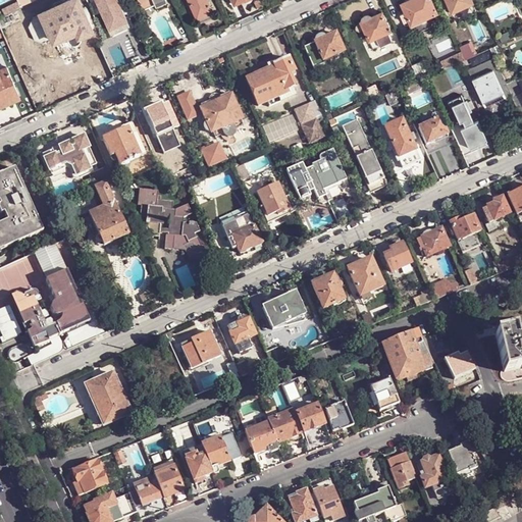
[(30,0),(16,0),(20,8),(32,3),(30,0)]
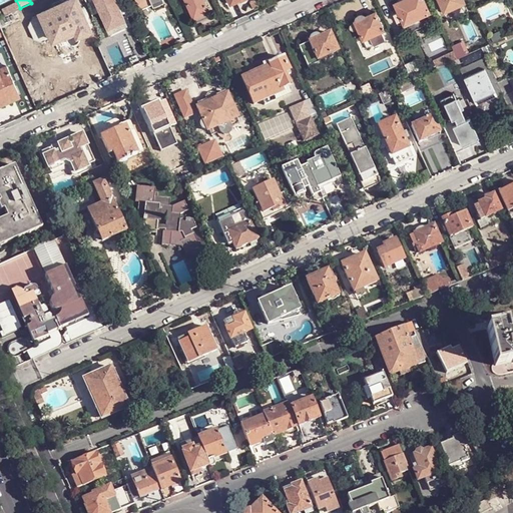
[(67,0),(41,12),(53,39),(66,33),(66,32),(76,27),(76,29),(88,23),(85,16),(79,1),(78,0),(67,0)]
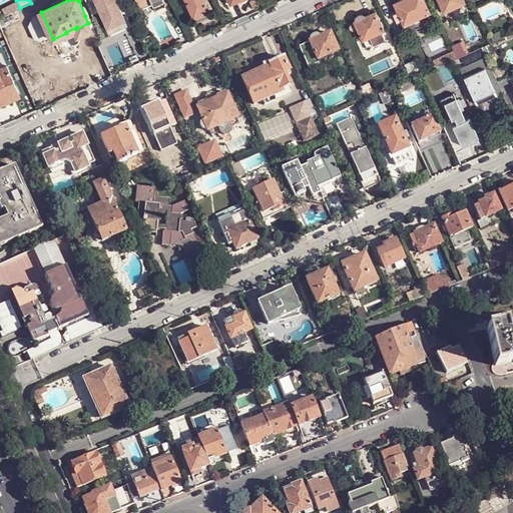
[(84,0),(81,0),(79,1),(85,16),(89,15),(86,6),(87,6),(84,0)]
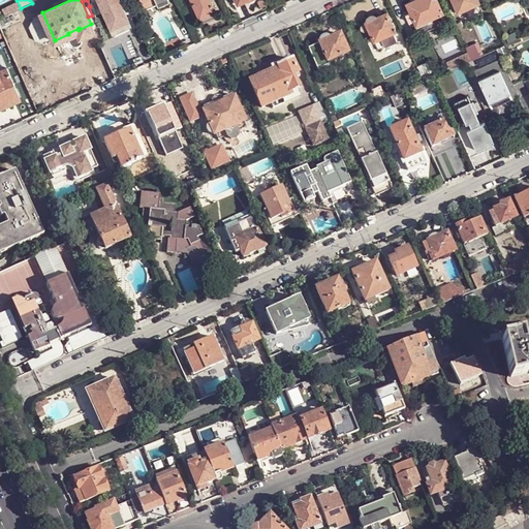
[(100,0),(103,5),(100,7),(110,26),(128,18),(120,0),(100,0)]
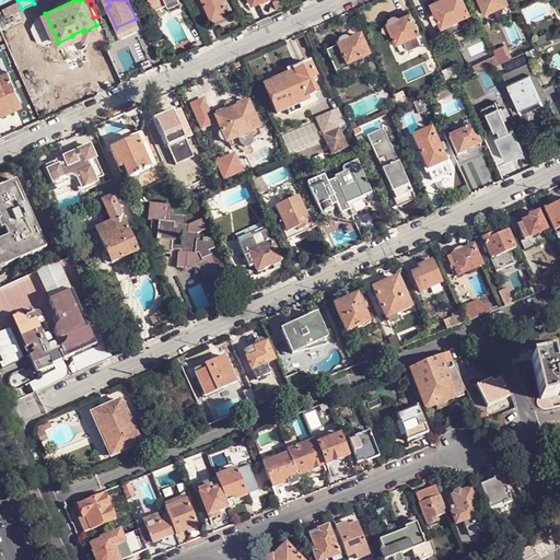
[(165,0),(158,0),(151,3),(153,10),(167,3),(165,0)]
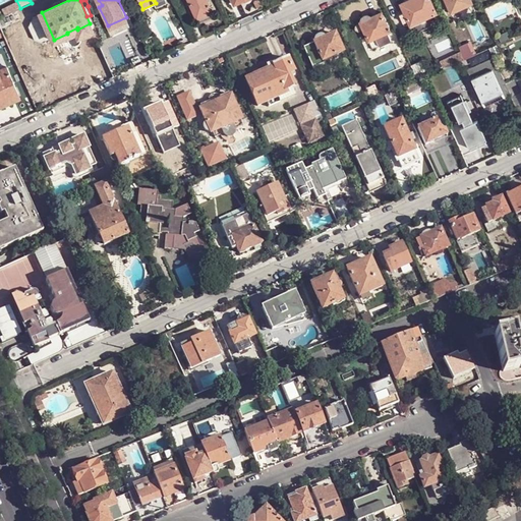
[(208,0),(186,0),(195,19),(213,11),(208,0)]
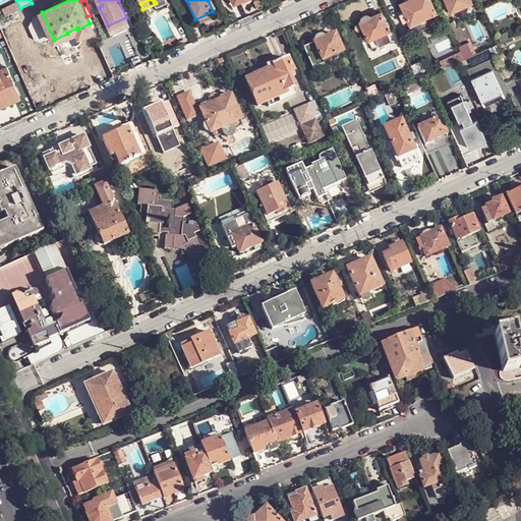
[(410,23),(419,19),(419,20),(422,21),(425,20),(425,19),(425,18),(425,16),(437,11),(430,0),(405,0),(401,2),(405,10),(410,23)]
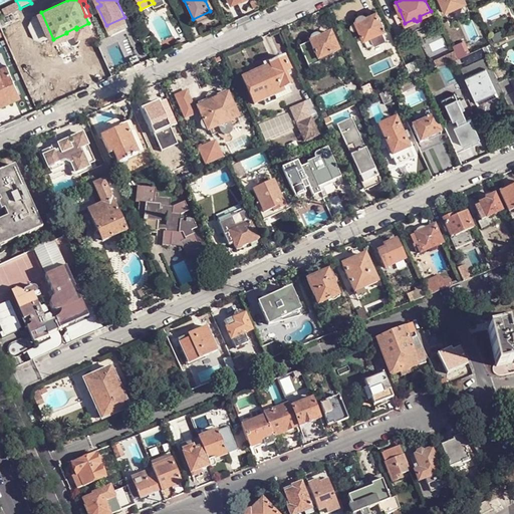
[(465,2),(464,0),(442,0),(440,1),(445,11),(465,2)]
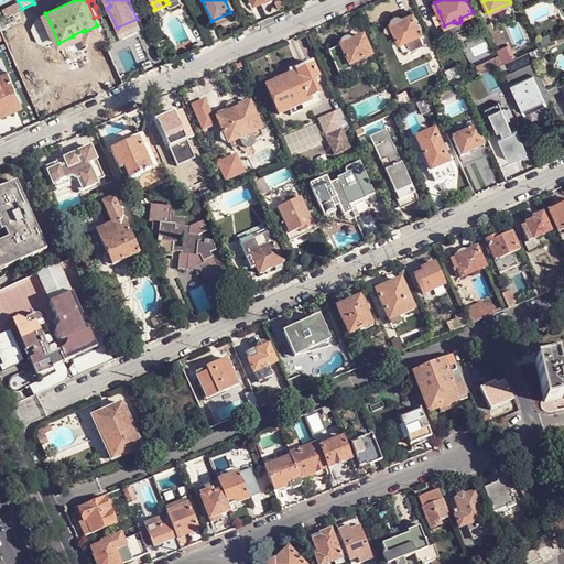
[(442,28),(445,26),(444,25),(438,11),(432,14),(436,23),(438,22),(442,28)]
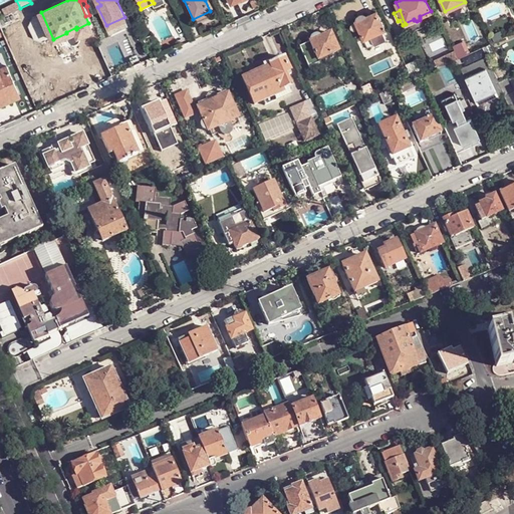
[(366,15),(364,14),(363,14),(362,13),(359,14),(358,15),(357,16),(356,20),(355,20),(355,22),(358,28),(367,47),(387,38),(382,29),(384,29),(376,11),(366,15)]
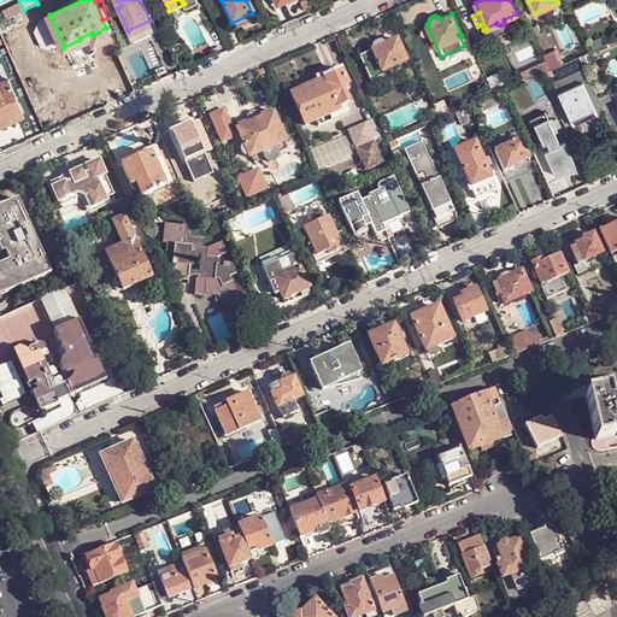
[(150,21),(128,30),(131,40),(153,30),(150,21)]
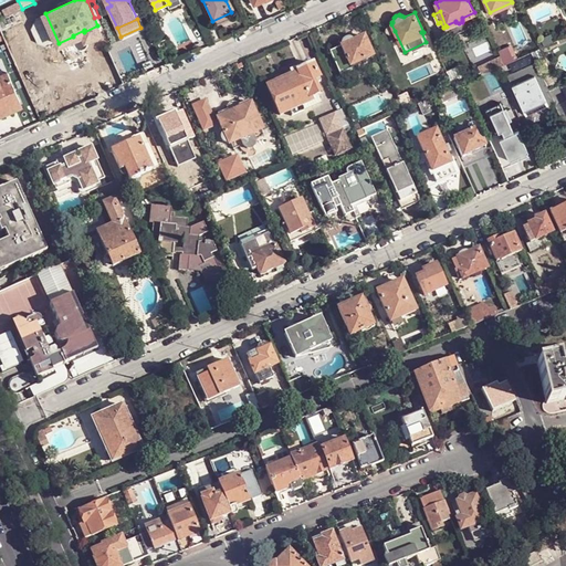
[(449,34),(459,30),(456,21),(446,25),(447,27),(449,34)]
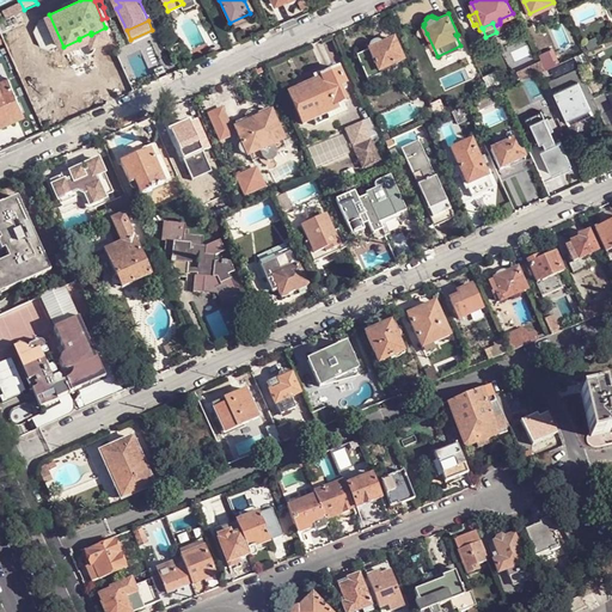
[(97,43),(96,41),(109,35),(105,28),(91,35),(91,32),(79,38),(79,40),(63,47),(68,57),(77,54),(74,50),(81,47),(83,50),(85,51),(90,53),(92,51),(95,50),(97,47),(97,43)]
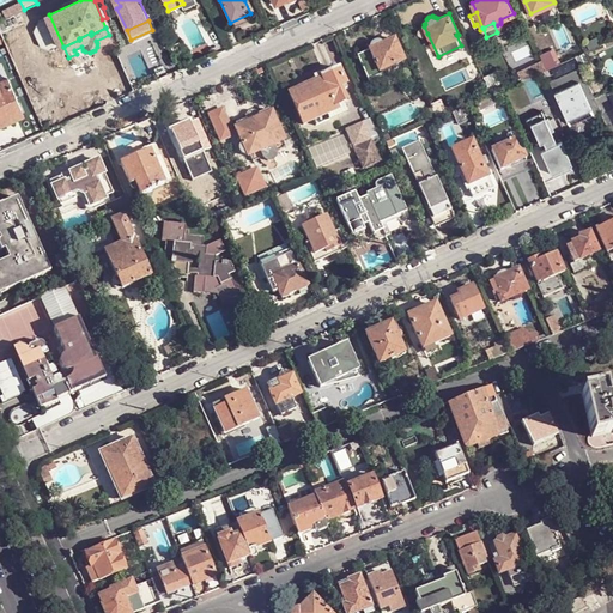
[(380,71),(404,59),(394,37),(381,43),(378,41),(376,41),(374,42),(371,42),(370,44),(370,48),(356,55),(365,76),(378,70),(380,71)]
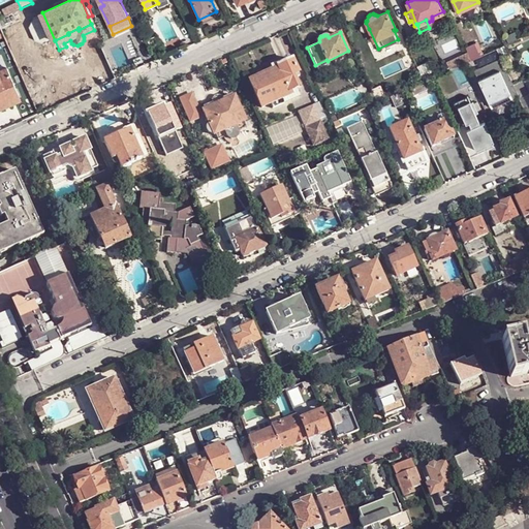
[(147,37),(150,44),(158,40),(155,33),(147,37)]
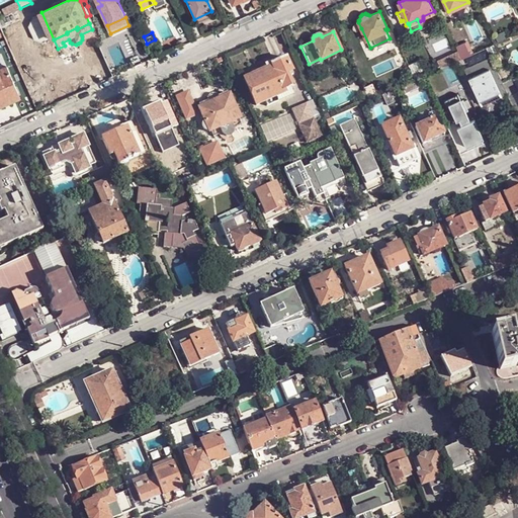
[(455,46),(459,54),(461,58),(467,55),(469,54),(464,41),(455,46)]
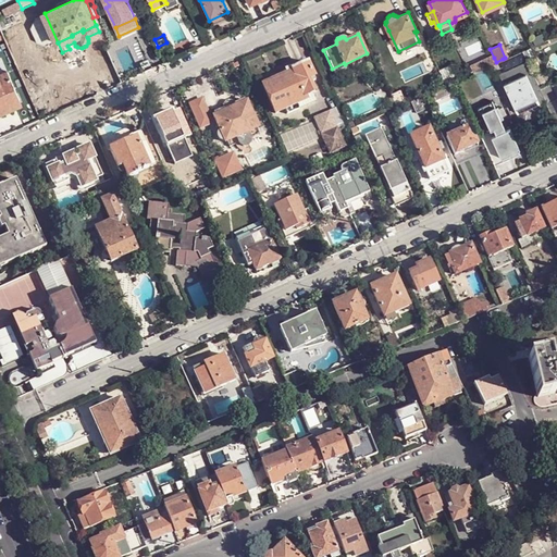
[(475,65),(478,71),(489,65),(496,62),(494,58),(475,65)]
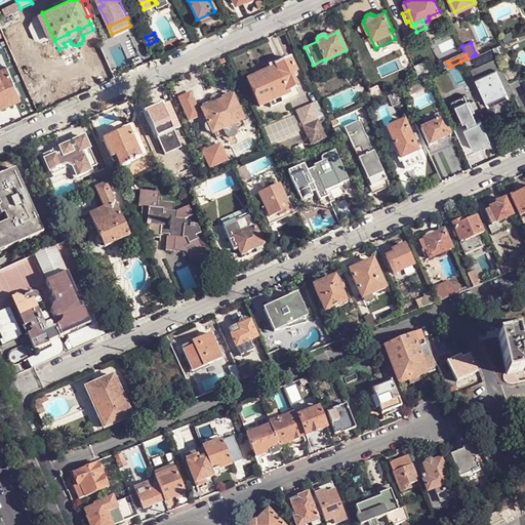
[(475,78),(496,69),(505,87),(484,96),(488,107),(509,97),(508,95),(514,92),(509,82),(497,56),(471,70),(475,78)]
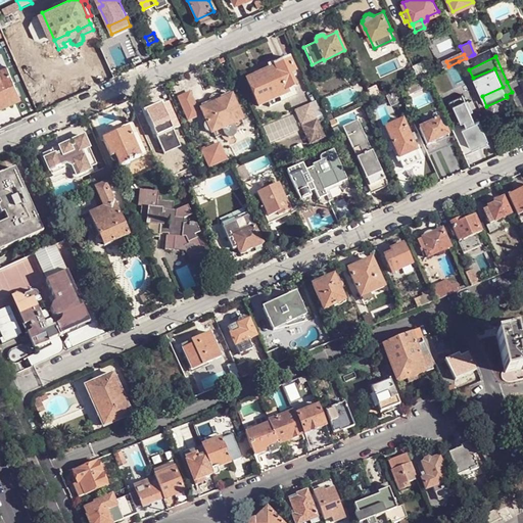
[(279,96),(286,93),(285,90),(293,86),(288,75),(295,72),(289,57),(275,63),(274,64),(275,65),(260,73),(246,79),(258,105),(268,101),(279,96)]
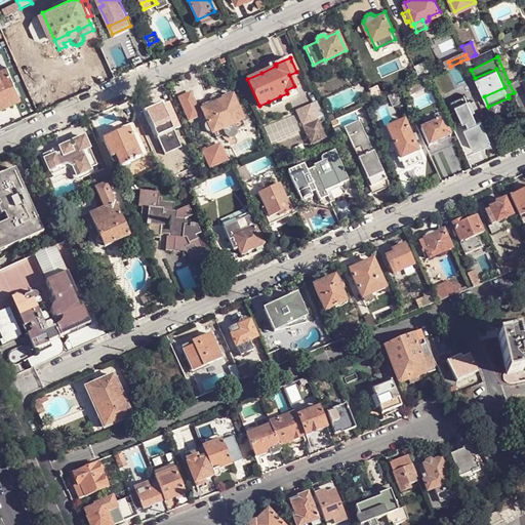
[(430,76),(432,75),(425,59),(414,65),(421,80),(430,76)]
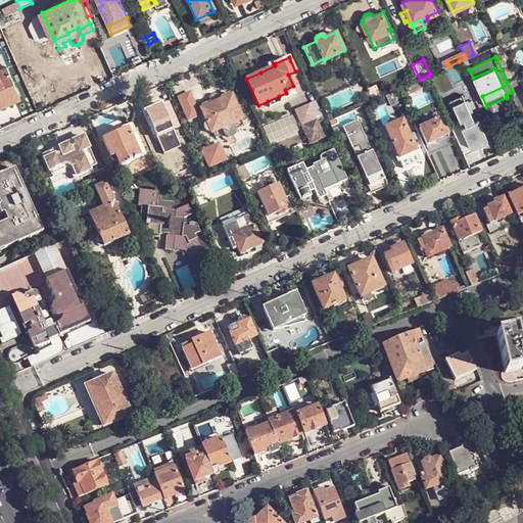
[(459,61),(448,66),(452,73),(461,68),(459,61)]
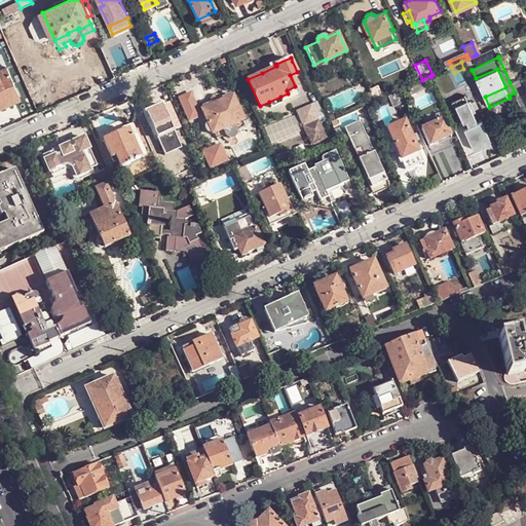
[(260,70),(262,73),(276,66),(275,65),(276,64),(276,63),(260,70)]
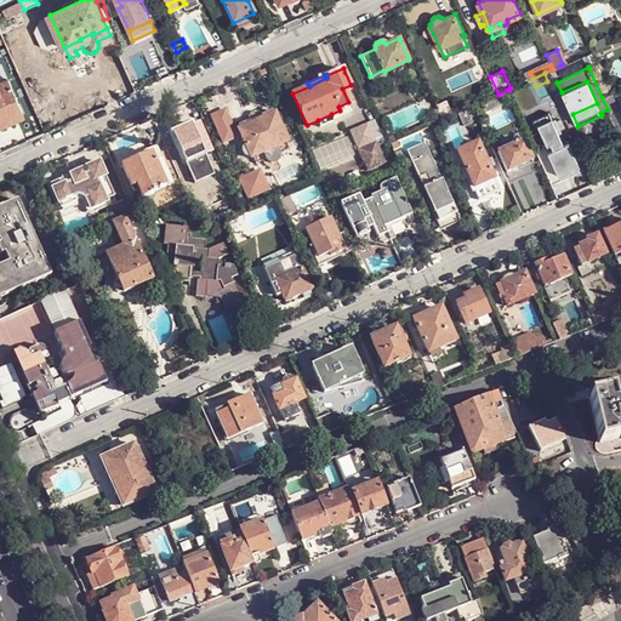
[(26,118),(9,80),(0,83),(0,126),(0,127),(26,118)]
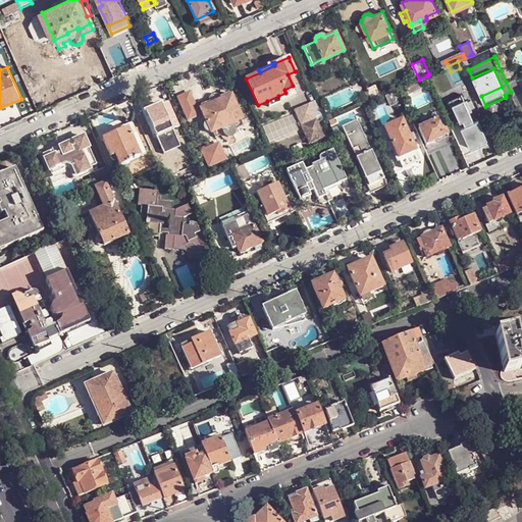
[(502,87),(493,68),(472,77),(481,96),(502,87)]
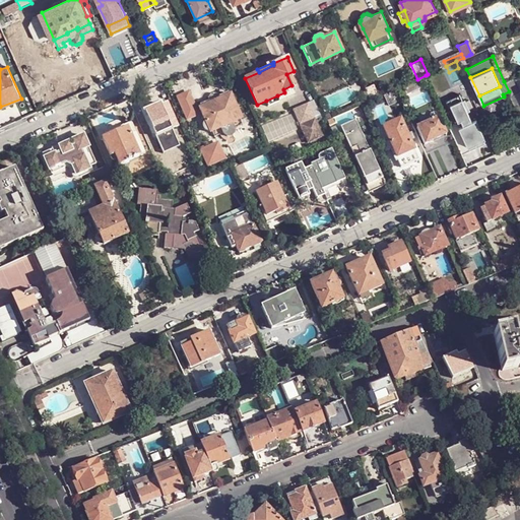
[(511,94),(518,92),(511,78),(504,81),(511,94)]
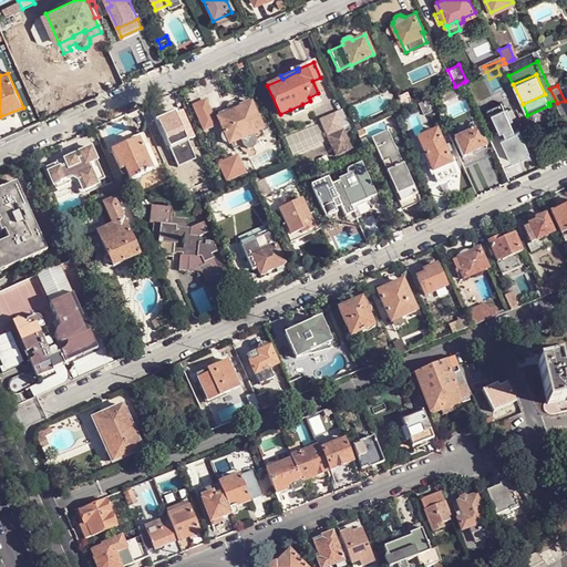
[(413,105),(406,92),(399,95),(400,101),(404,109),(413,105)]
